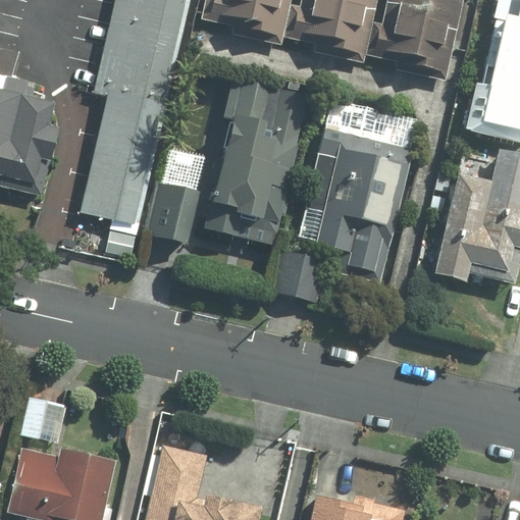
[(108,94),(80,214),(140,228),(194,0),(115,0),(94,90),(108,94)]
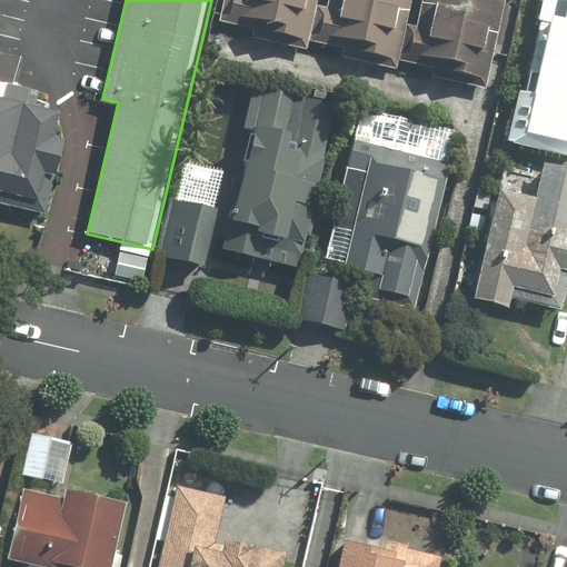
[(240,0),(232,36),(490,87),(508,0),(240,0)]
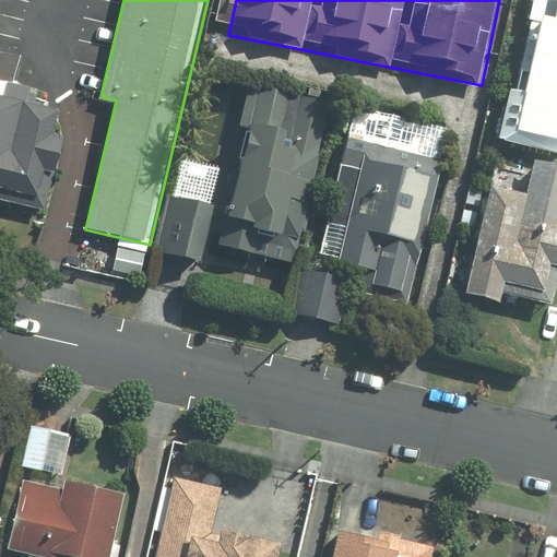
[(536,0),(528,40),(535,43),(517,133),(556,142),(556,0),(536,0)]
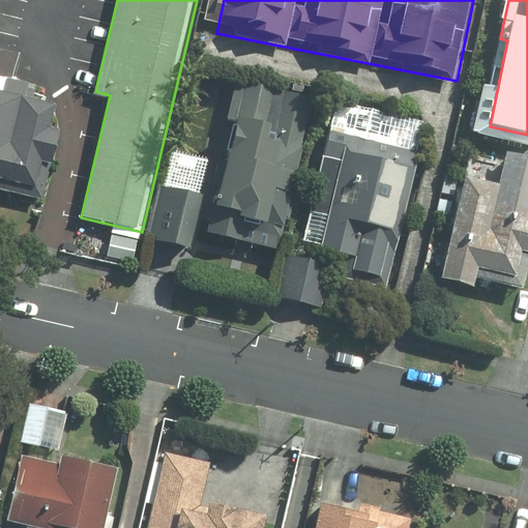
[(6,90),(0,88),(0,193),(44,204),(61,126),(50,123),(54,103),(35,98),(37,86),(8,80),(6,90)]
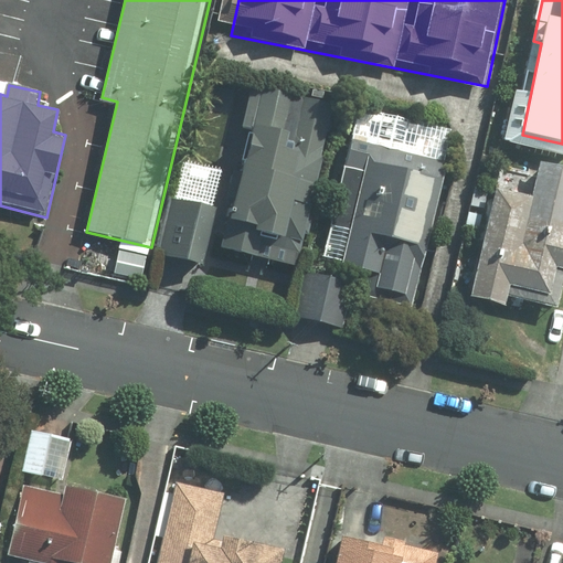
[(331,144),(251,126),(230,223),(310,241),(331,144)]
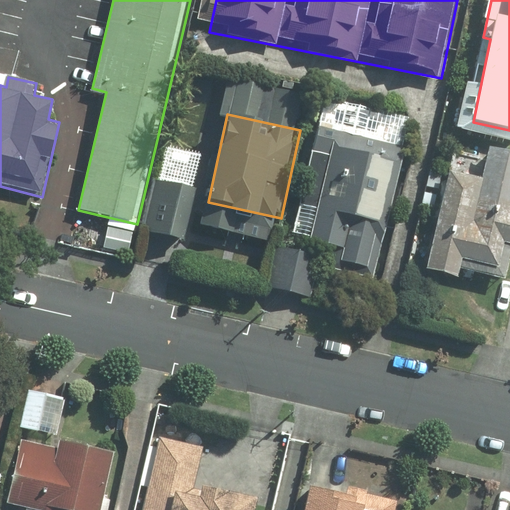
[(336,245),(333,259),(376,269),(404,152),(333,136),(309,239),(336,245)]
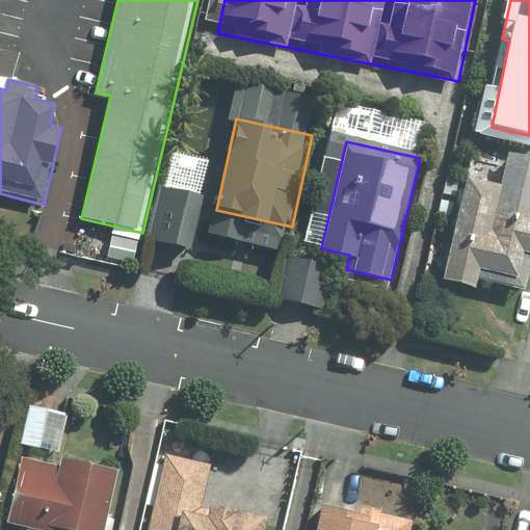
[(501,181),(465,174),(442,280),(478,287),(480,279),(525,288),(529,266),(529,157),(507,152),(501,181)]
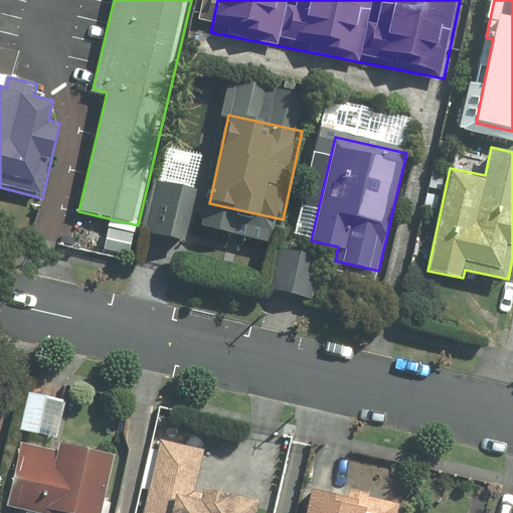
[(159,180),(147,230),(187,240),(199,189),(159,180)]
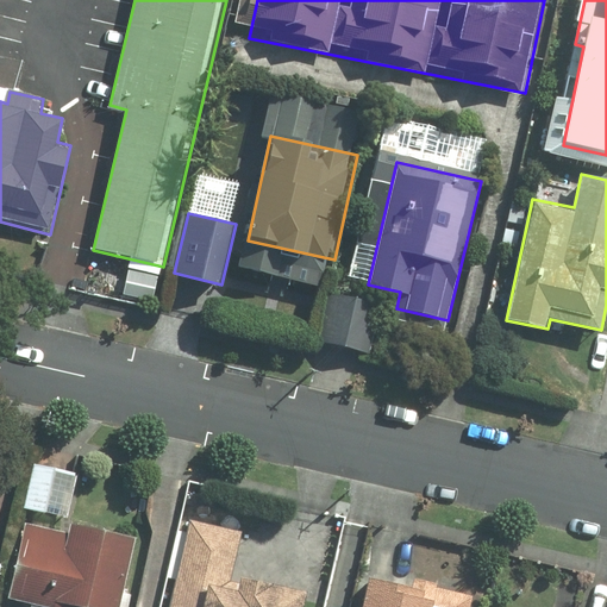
[(369,354),(376,300),(333,295),(327,349),(369,354)]
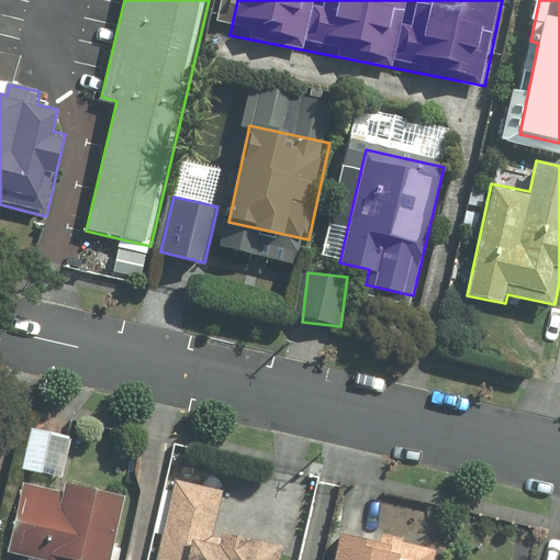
[(71,433),(33,427),(28,467),(66,472),(71,433)]
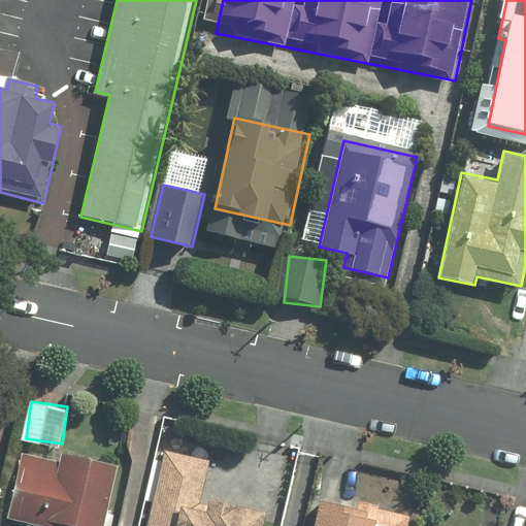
[(208,459),(163,451),(149,525),(257,525),(260,512),(201,501),(208,459)]
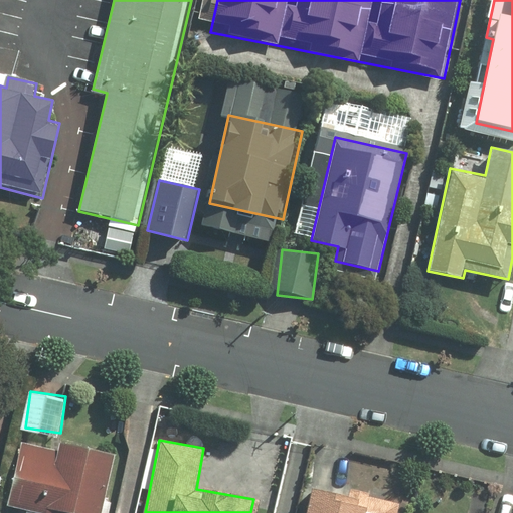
[(101,512),(116,456),(59,442),(57,451),(25,443),(10,503),(51,512),(101,512)]
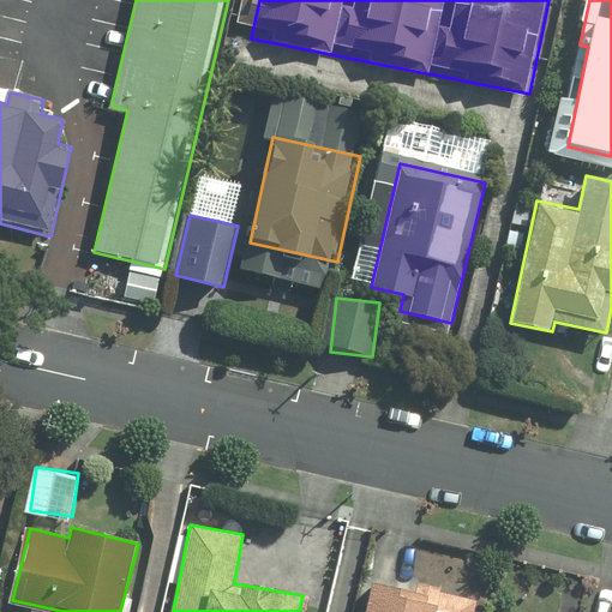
[(473,611),(475,601),(411,585),(407,595),(370,586),(361,611),(473,611)]
